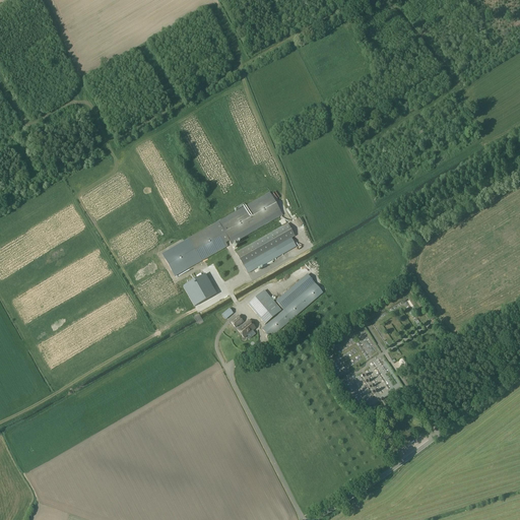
[(269,193),(186,241),(198,263),(225,247),(222,242),(229,239),(232,245),(282,215),(269,193)]
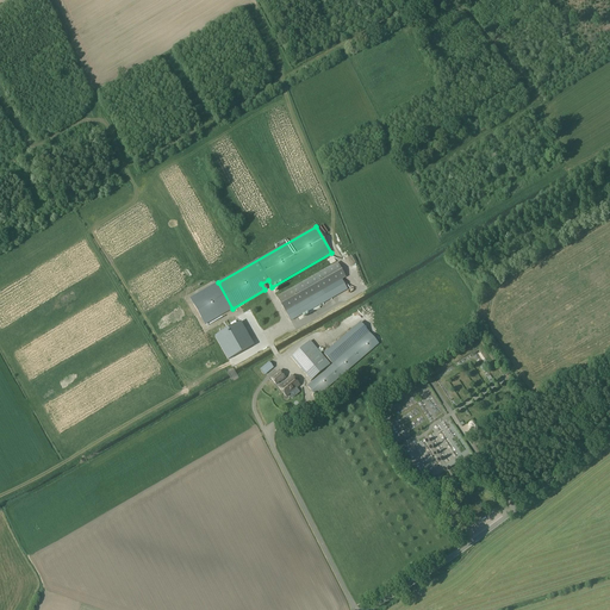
[(277,297),(291,321),(329,299),(323,290),(346,278),(337,262),(277,297)]
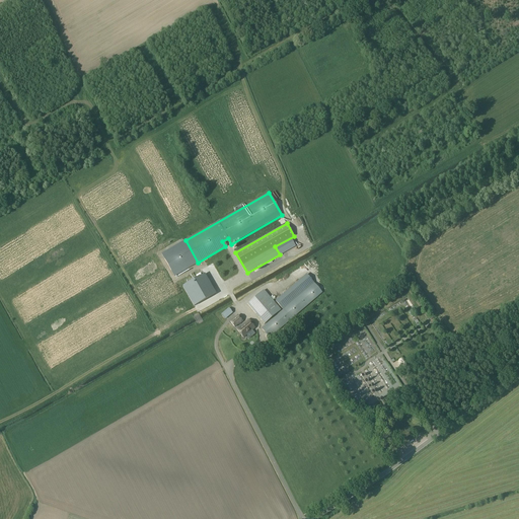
[(201,270),(177,284),(188,302),(211,287),(201,270)]
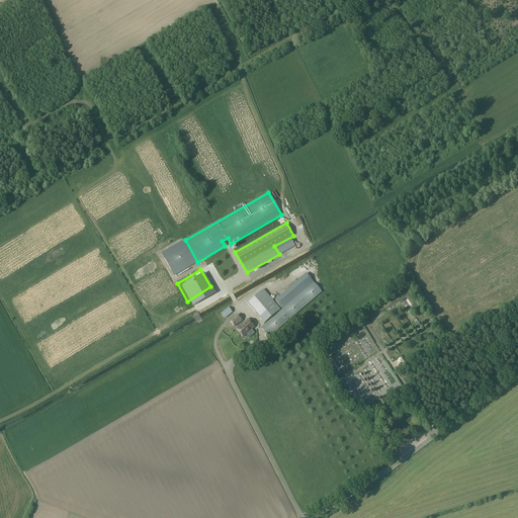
[(274,300),(282,309),(314,282),(307,273),(274,300)]
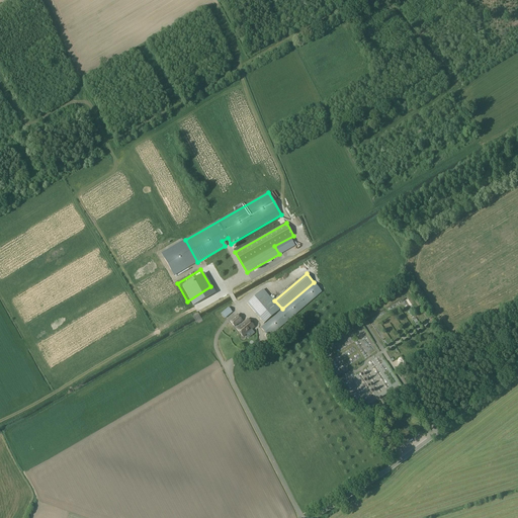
[(322,292),(314,282),(261,328),(269,337),(322,292)]
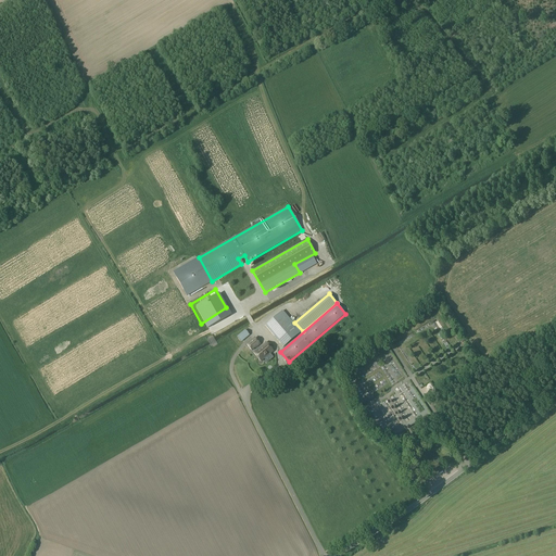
[(282,311),(265,326),(283,348),(301,332),(282,311)]
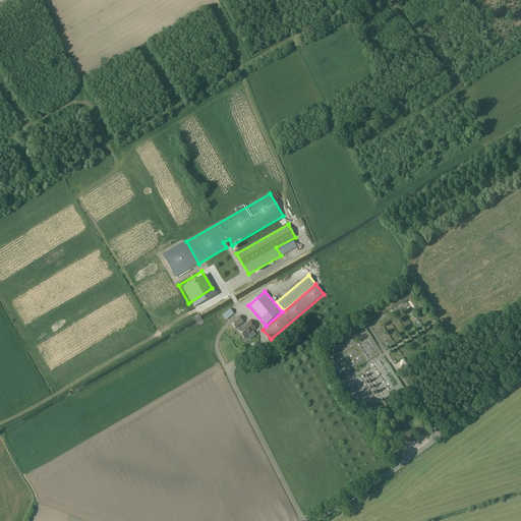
[(225,320),(233,313),(230,309),(222,315),(225,320)]
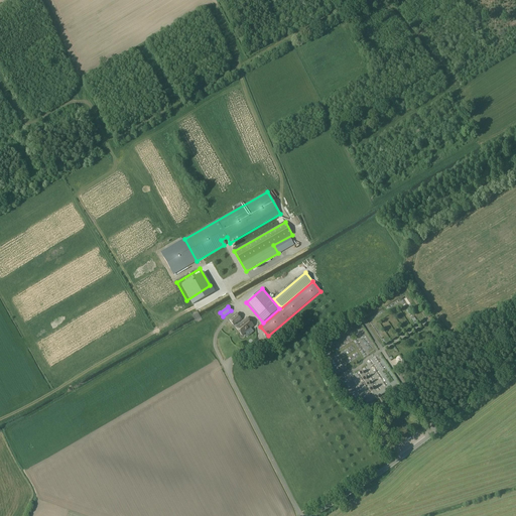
[(229,319),(233,326),(241,319),(236,313),(229,319)]
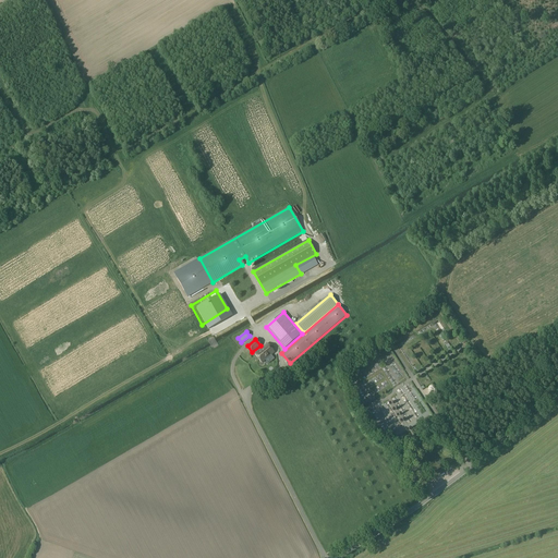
[(265,363),(268,366),(277,359),(268,348),(258,355),(262,359),(262,360),(264,363),(265,363)]
